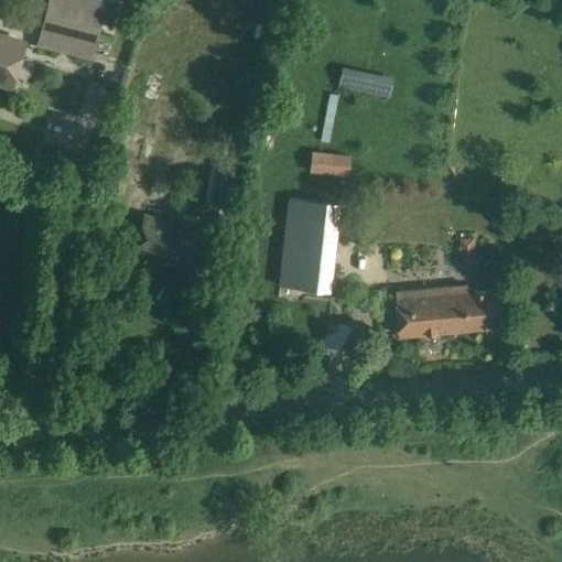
[(103,19),(106,3),(94,0),(53,0),(52,7),(41,49),(93,62),(98,34),(111,36),(115,25),(101,22),(103,19)]
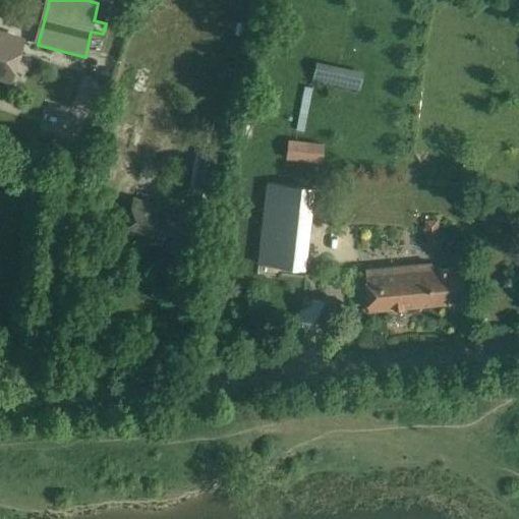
[(0,77),(10,81),(23,42),(0,34),(0,77)]
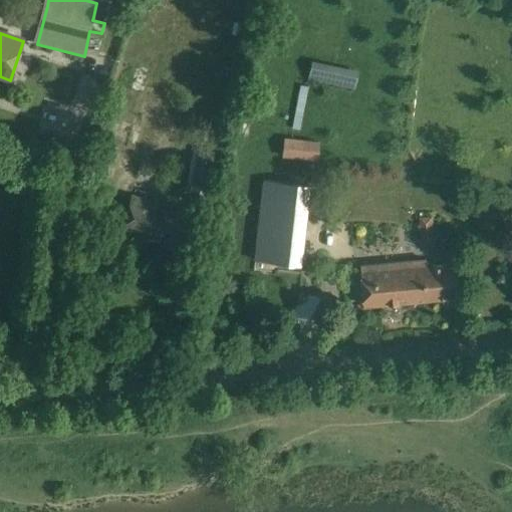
[(313,61),(308,80),(355,90),(360,71),(313,61)]
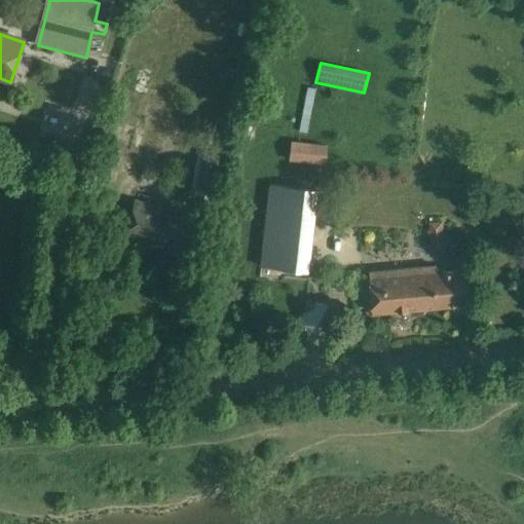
[(153,97),(136,164),(161,171),(172,129),(163,127),(171,101),(153,97)]
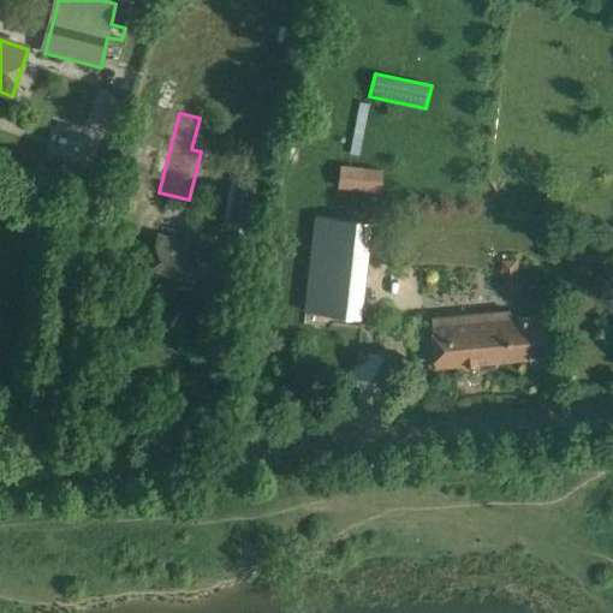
[(340,165),(338,190),(382,194),(385,170),(340,165)]
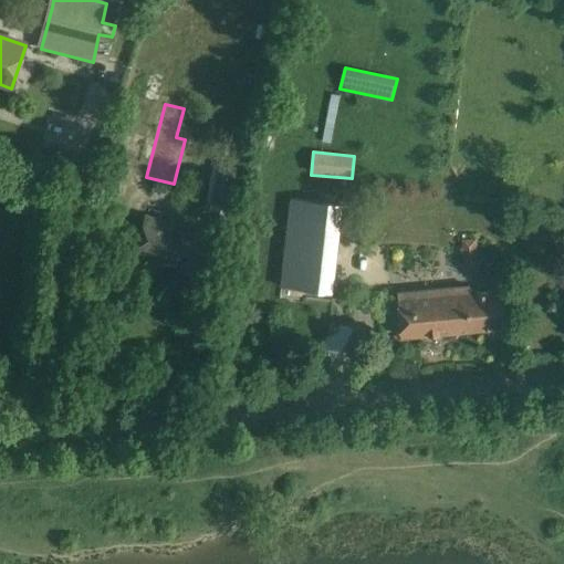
[(220,166),(213,201),(232,205),(233,198),(239,169),(222,167),(220,166)]
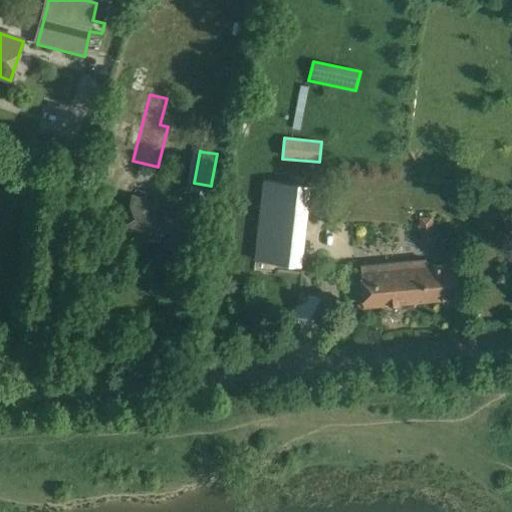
[(257,261),(301,266),(305,234),(310,187),(288,185),(286,185),(279,184),(266,182),(260,232),(257,261)]
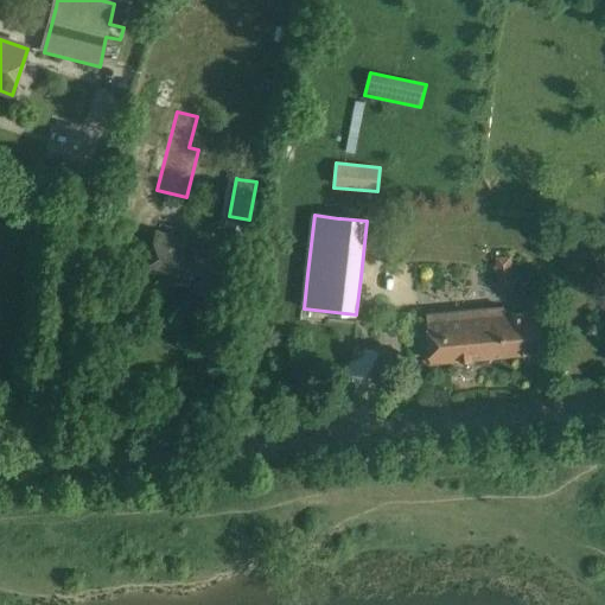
[(171,284),(184,241),(157,233),(145,275),(171,284)]
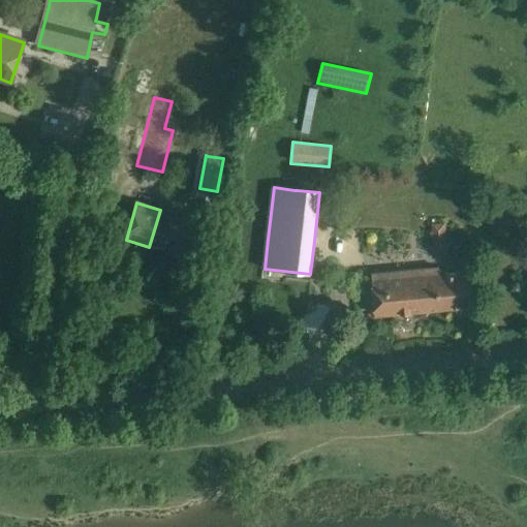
[(189,259),(194,239),(199,222),(160,210),(149,247),(189,259)]
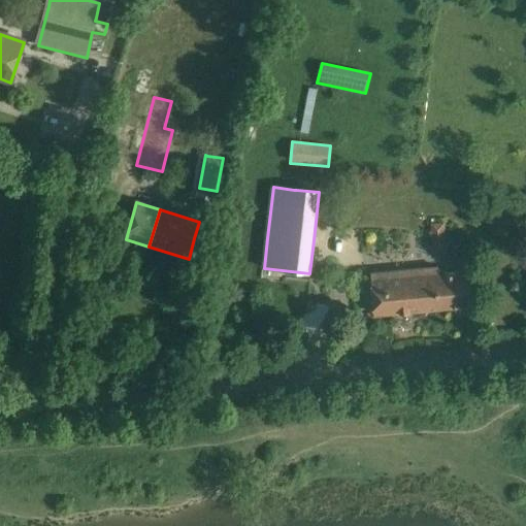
[(433,226),(435,251),(450,250),(448,225),(433,226)]
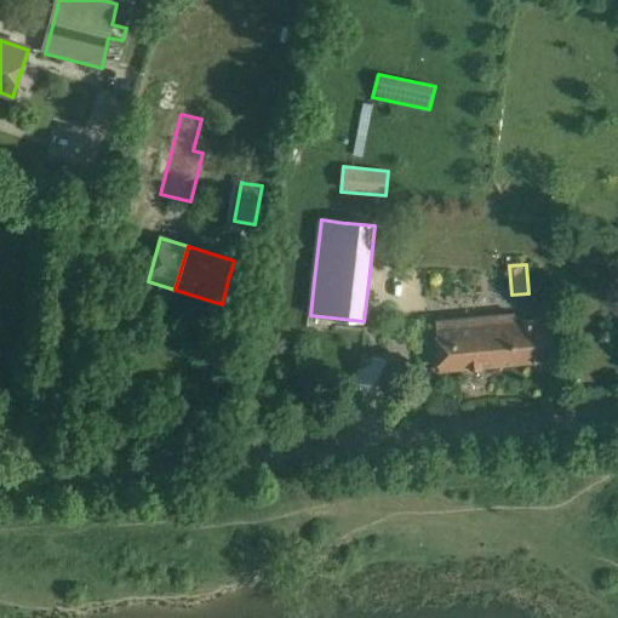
[(560,361),(558,337),(556,320),(518,324),(516,316),(439,324),(444,372),(560,361)]
